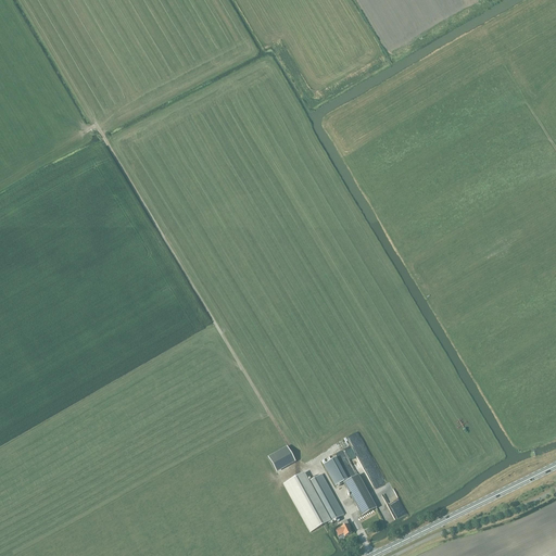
[(267,456),(276,470),(294,459),(286,445),(267,456)]
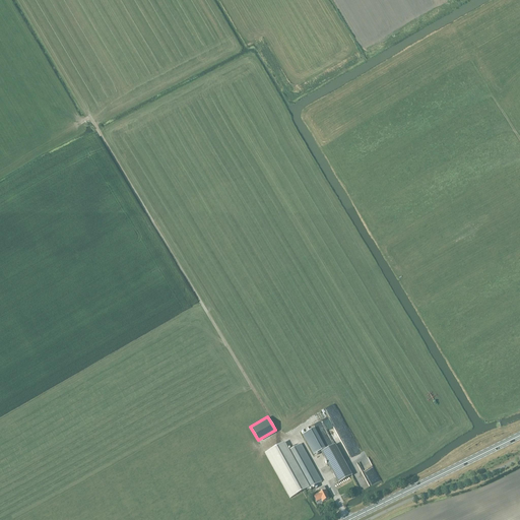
[(303,435),(303,436),(314,455),(321,451),(325,449),(314,429),(303,435)]
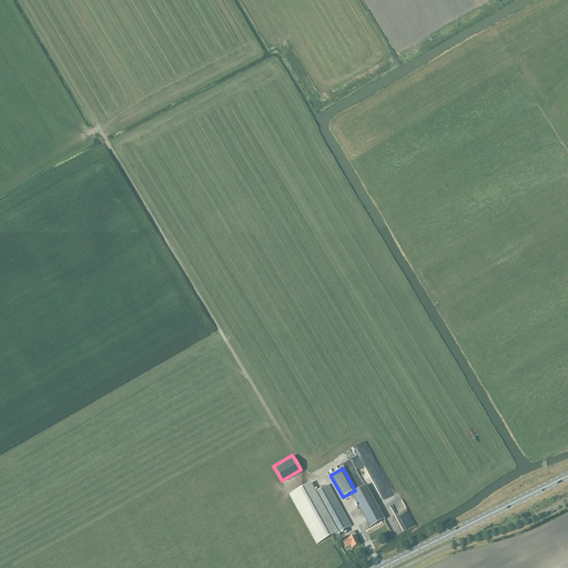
[(290,495),(302,516),(317,545),(335,535),(336,535),(351,527),(328,485),(313,494),(308,485),(290,495)]
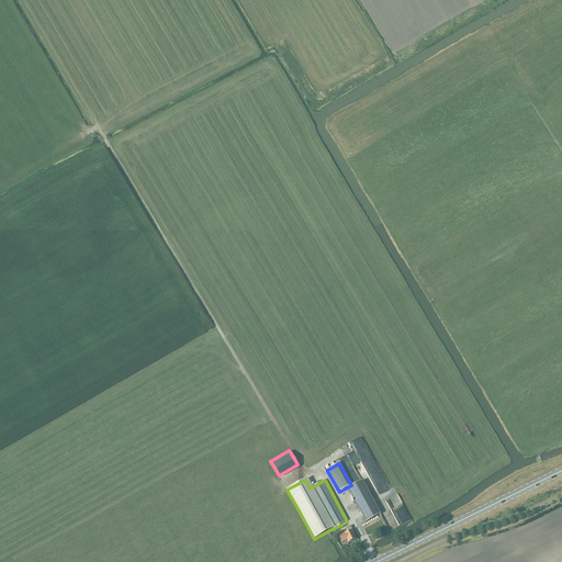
[(361,480),(351,485),(347,487),(366,521),(380,513),(361,480)]
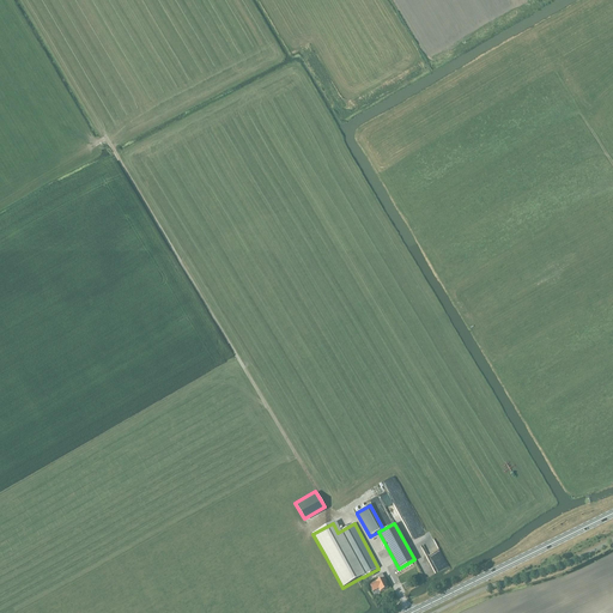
[(380,581),(370,586),(372,593),(378,589),(380,593),(388,589),(384,583),(387,582),(384,578),(382,574),(377,576),(380,581)]
